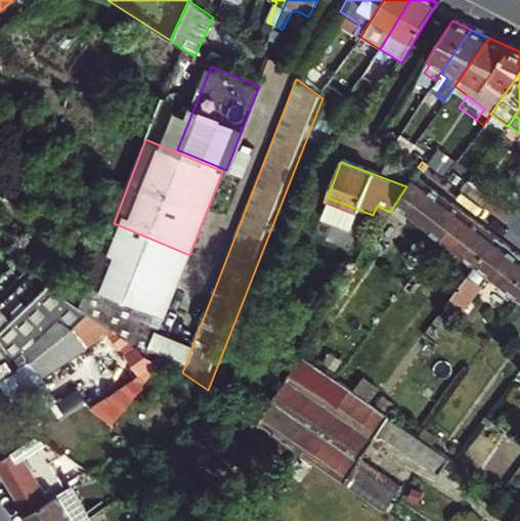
[(444,179),(450,184),(460,190),(464,184),(448,173),(444,179)]
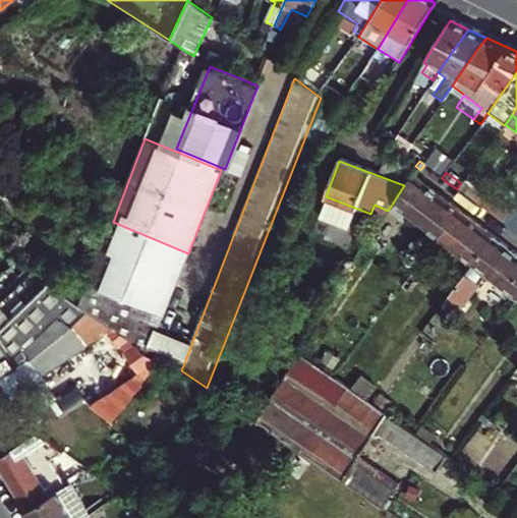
[(437,217),(447,204),(411,176),(404,185),(392,205),(403,214),(436,239),(447,225),(437,217)]
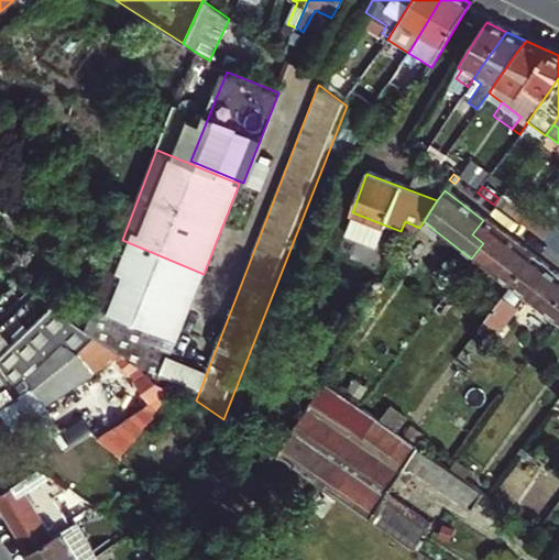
[(519,224),(526,216),(501,196),(499,198),(494,205),(519,224)]
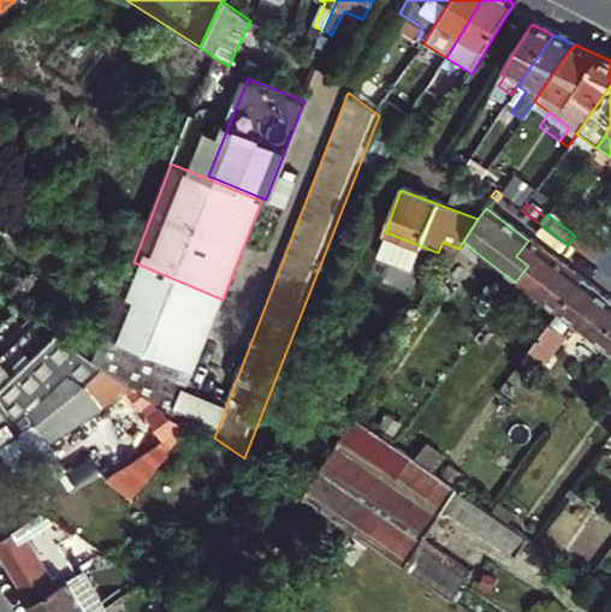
[(540,224),(529,217),(523,225),(534,232),(540,224)]
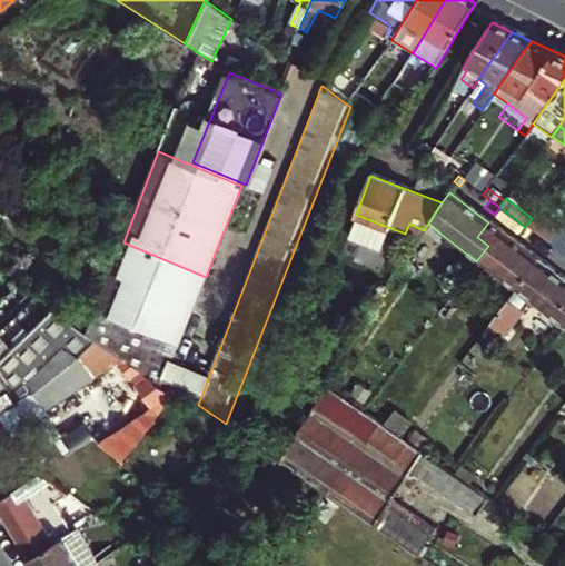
[(532,218),(525,227),(548,245),(551,247),(557,238),(532,218)]
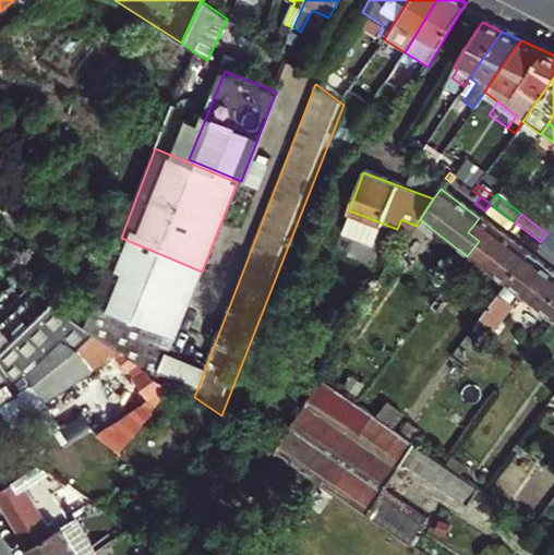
[(479,241),(467,256),(504,285),(526,255),(479,218),(468,232),(479,241)]
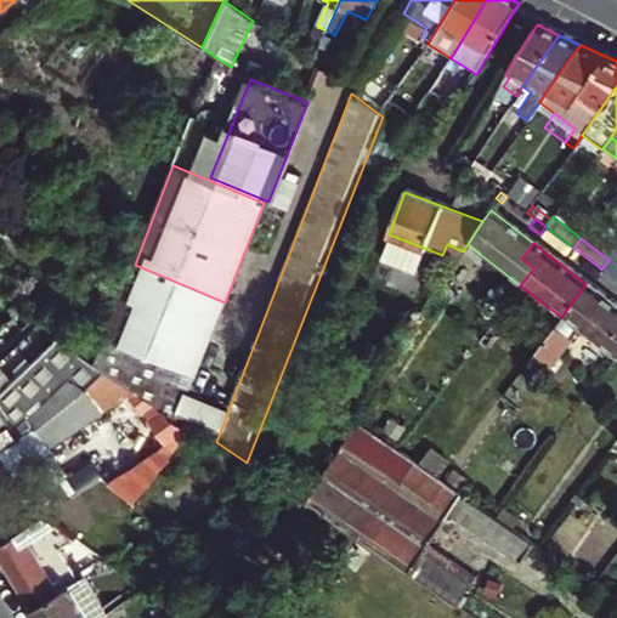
[(460,254),(468,260),(474,265),(481,255),(468,244),(463,251),(460,254)]
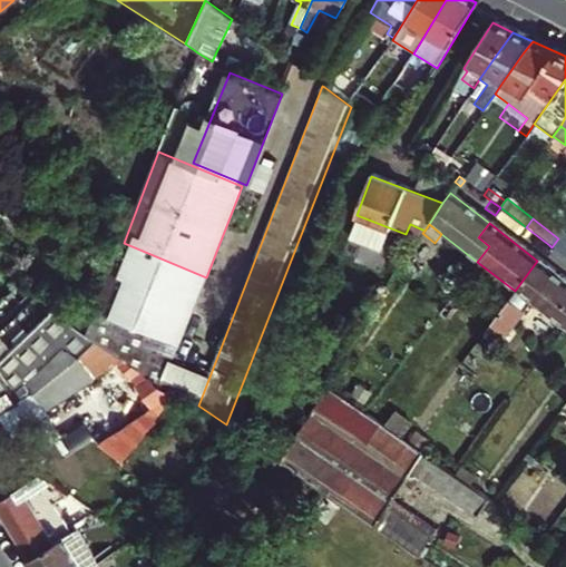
[(422,233),(409,254),(415,258),(429,238),(422,233)]
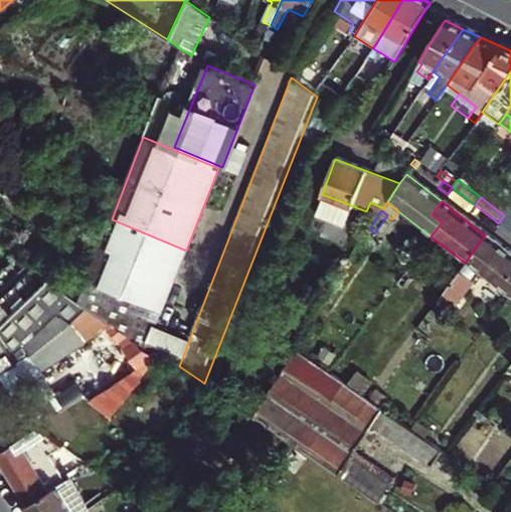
[(148,349),(186,250),(112,219),(108,228),(79,301),(148,349)]
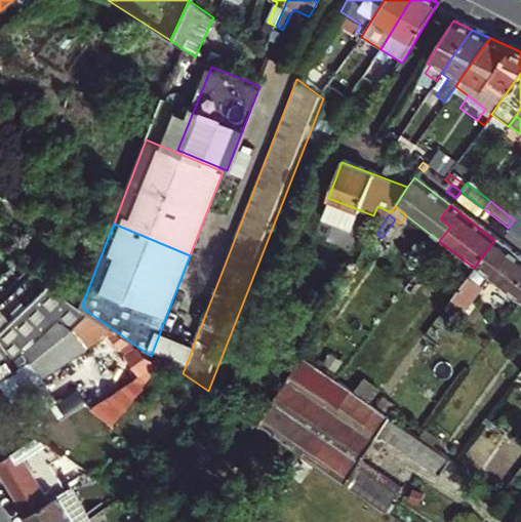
[(474,268),(446,304),(458,313),(487,277),(520,303),(520,259),(494,240),(474,268)]
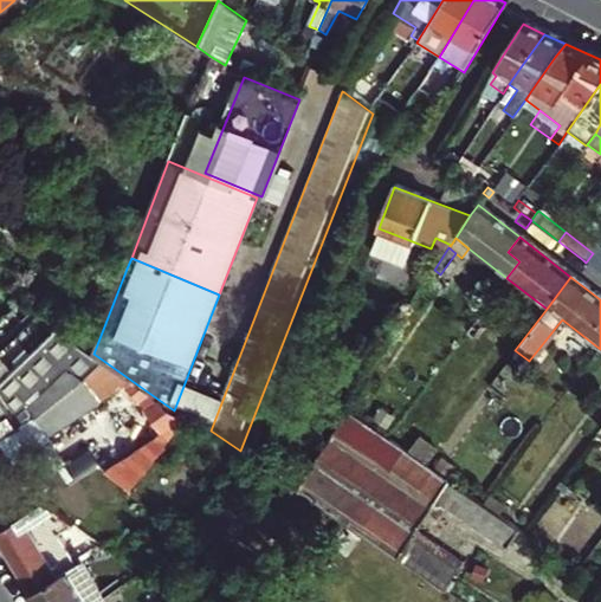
[(470,327),(465,334),(470,337),(476,331),(470,327)]
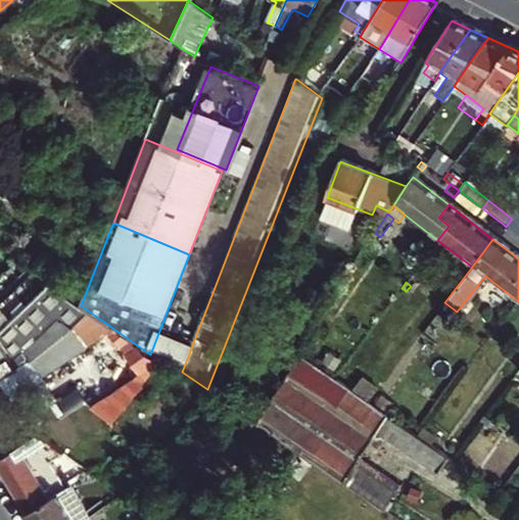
[(81,305),(52,285),(3,331),(0,334),(0,403),(7,398),(0,386),(0,383),(32,364),(41,377),(74,357),(81,367),(116,345),(154,372),(164,360),(158,356),(155,359),(150,355),(81,305)]
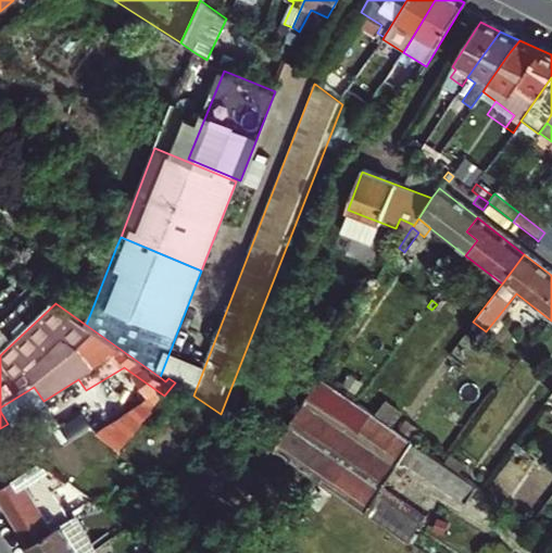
[(550,397),(551,393),(551,369),(534,394),(546,403),(550,397)]
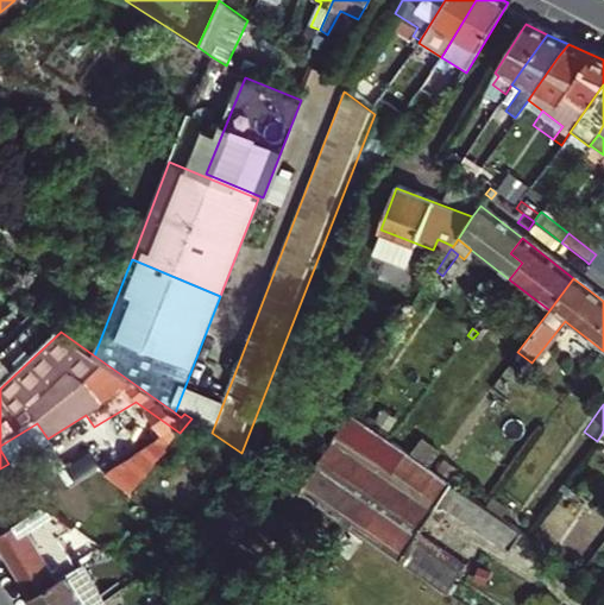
[(410,541),(416,531),(438,500),(508,549),(520,533),(425,467),(407,455),(348,416),(296,491),(440,590),(453,571),(410,541)]
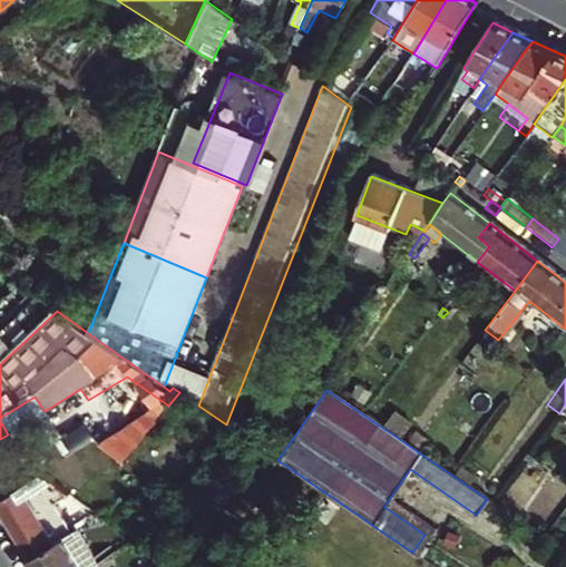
[(391,411),(381,427),(398,438),(409,423),(391,411)]
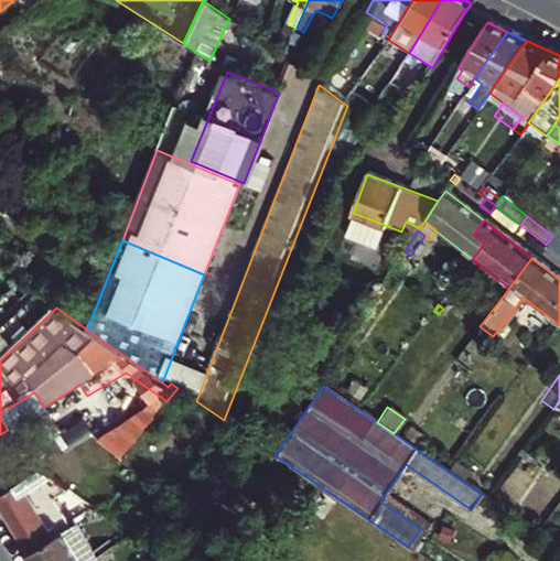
[(0,509),(28,554),(65,531),(74,526),(55,496),(64,491),(39,471),(0,495),(0,509)]
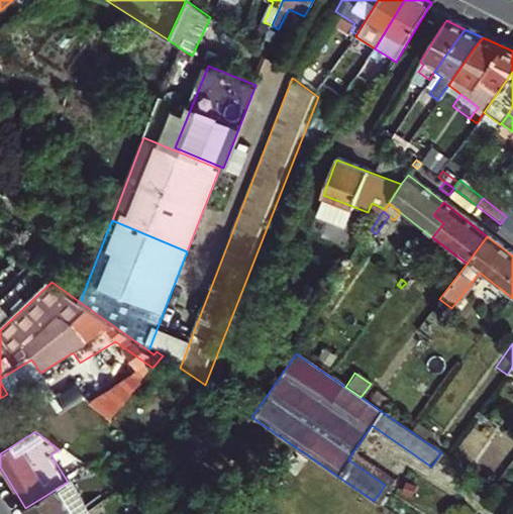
[(348,459),(385,485),(388,487),(393,479),(353,451),(348,459)]
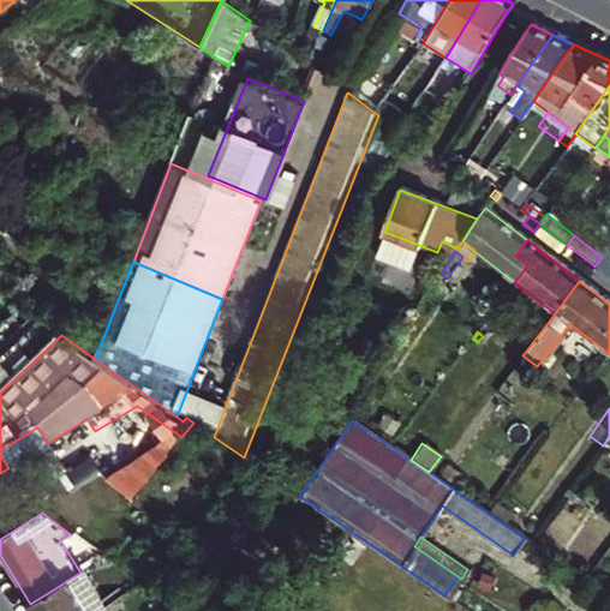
[(84,571),(81,573),(71,579),(30,604),(34,610),(99,610),(102,607),(106,605),(84,571)]
